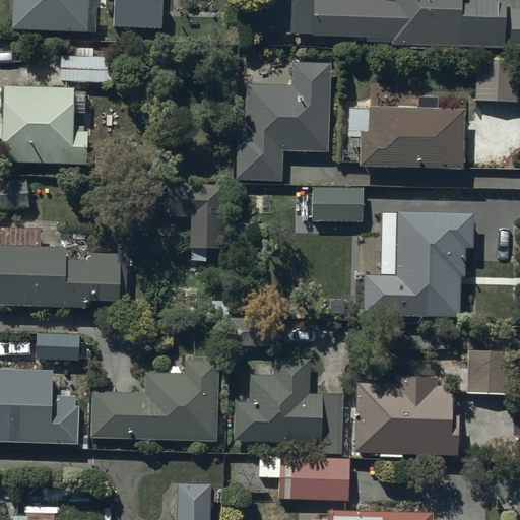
[(87,0),(10,0),(10,31),(93,34),(94,8),(87,7),(87,0)]
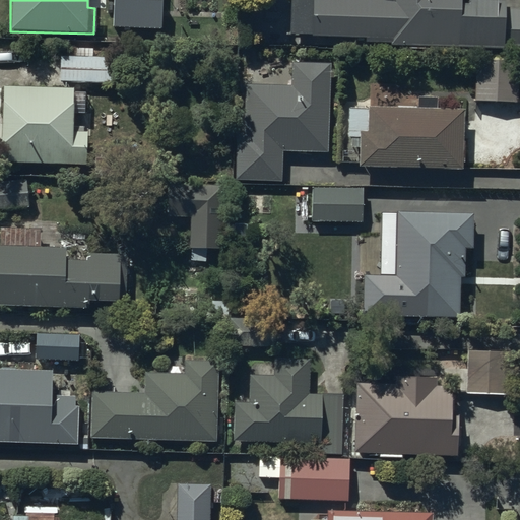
[(163,0),(114,0),(114,25),(163,27),(163,0)]
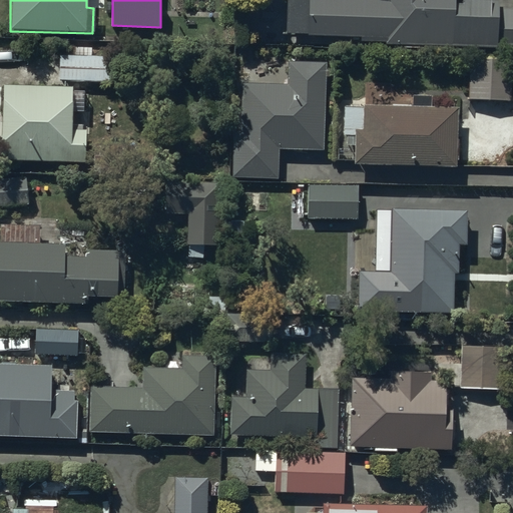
[(378,0),(378,1),(339,0),(286,0),(286,38),(360,39),(360,43),(384,44),(384,47),(494,49),(494,47),(512,47),(512,9),(498,9),(498,2),(455,1),(454,0),(378,0)]
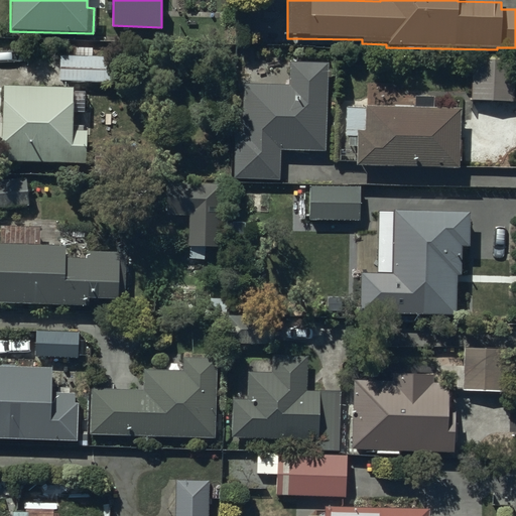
[(113,57),(57,57),(57,83),(112,83),(113,57)]
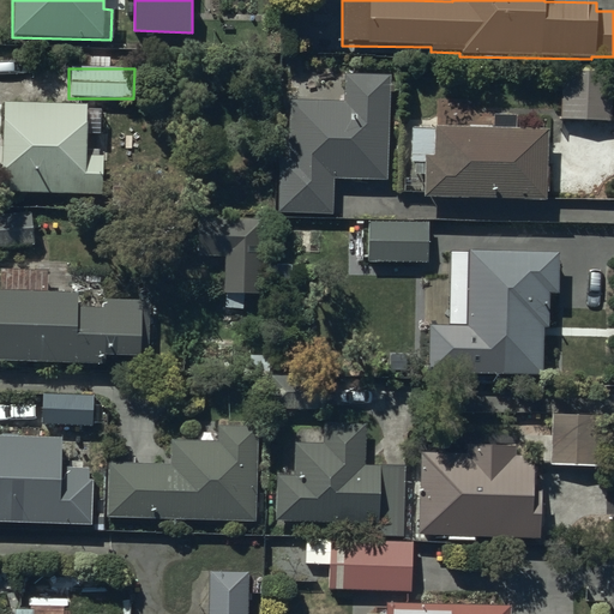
[(613,108),(613,72),(560,72),(560,121),(613,122),(613,108)]
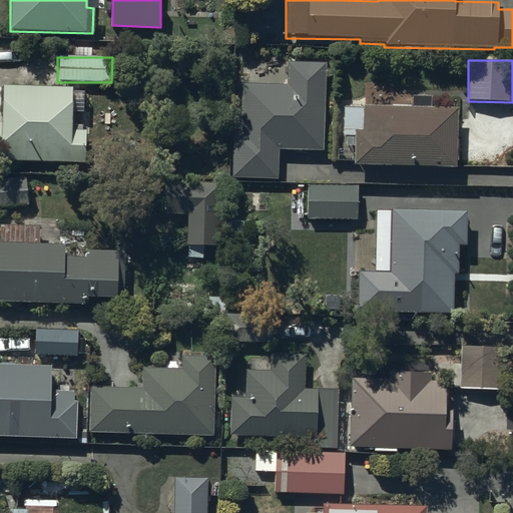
[(323,151),(325,65),(287,64),(287,85),(240,84),(239,132),(232,132),(232,178),(278,178),(279,151),(323,151)]
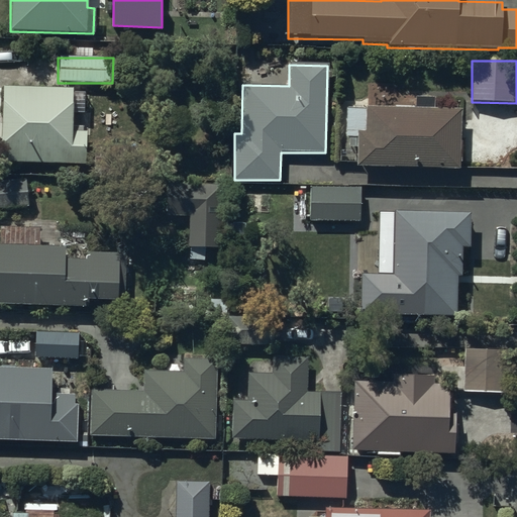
[(72,90),(2,88),(1,128),(0,127),(0,163),(85,166),(86,132),(82,132),(82,127),(70,127),(70,113),(84,114),(85,93),(72,92),(72,90)]
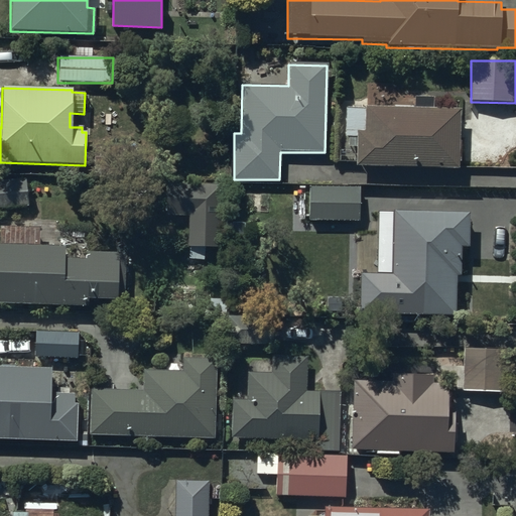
[(367,110),(348,110),(347,138),(350,138),(350,147),(358,147),(358,162),(357,166),(461,169),(461,167),(462,112),(434,111),(434,99),(416,98),(416,110),(367,108),(367,110)]
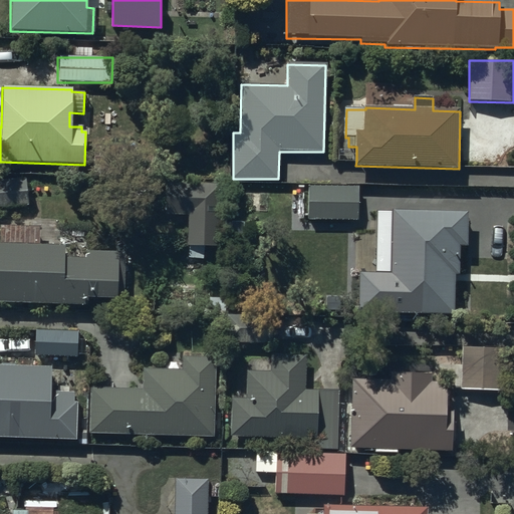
[(21,181),(0,182),(0,210),(23,209),(21,181)]
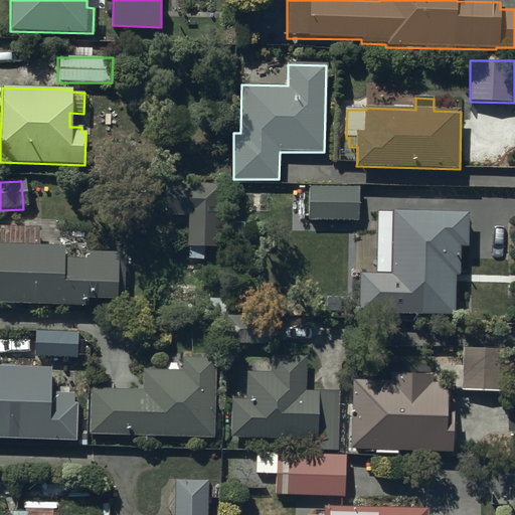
[(220,248),(222,187),(168,185),(167,217),(189,217),(189,247),(220,248)]
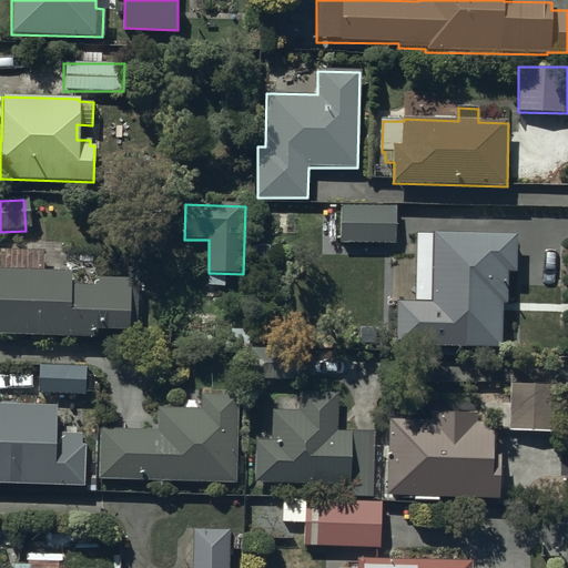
[(396,206),(340,206),(340,244),(396,244),(396,206)]
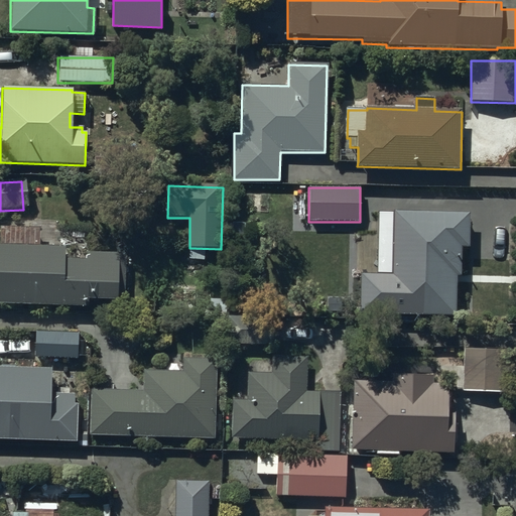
[(468,214),(393,212),(391,272),(362,271),(361,314),(453,316),(455,276),(460,276),(460,248),(467,248),(468,214)]
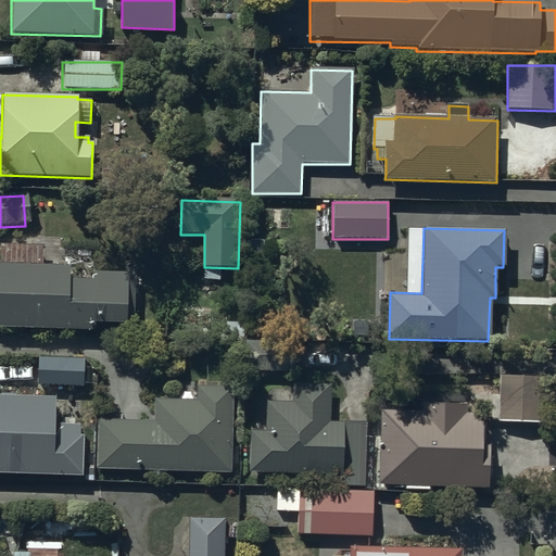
[(0,329),(93,331),(93,324),(125,324),(125,318),(134,318),(135,272),(91,270),(90,279),(67,279),(67,268),(41,267),(42,247),(0,245),(0,329)]
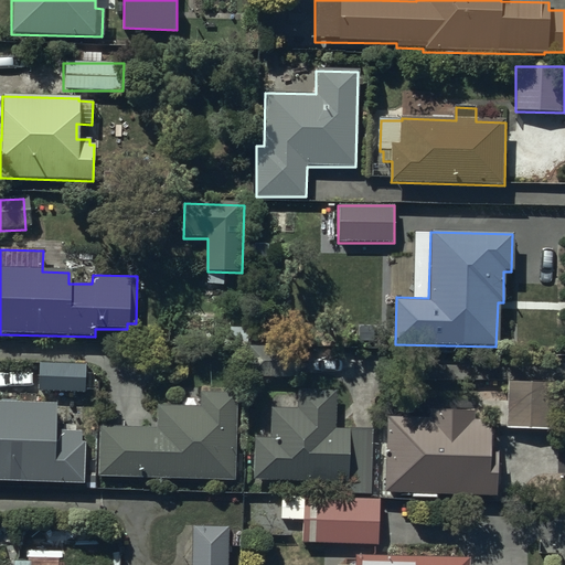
[(299,351),(251,350),(251,379),(299,380),(299,351)]
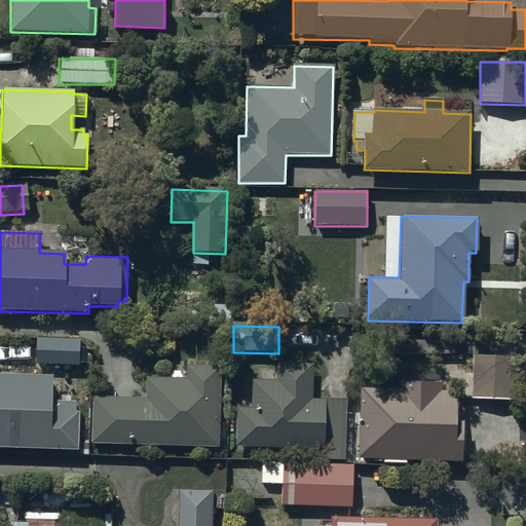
[(81,340),(38,339),(37,366),(81,366),(81,340)]
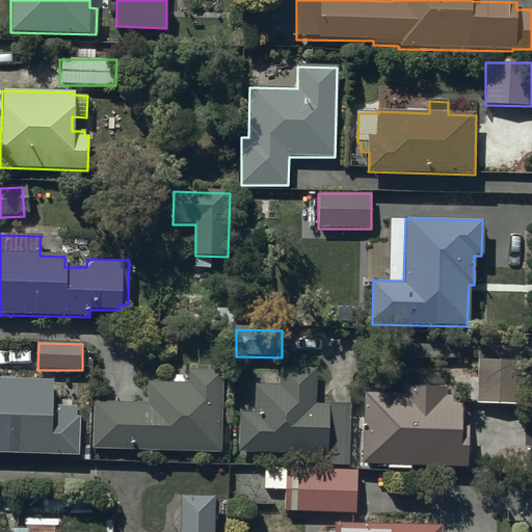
[(524,361),(477,358),(476,405),(522,406),(524,361)]
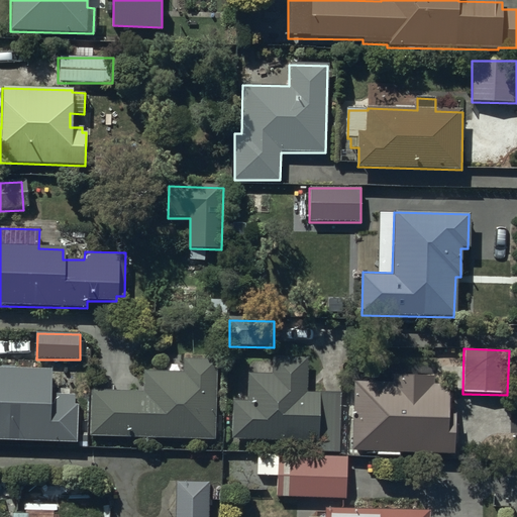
[(315,452),(340,453),(341,394),(308,393),(309,358),(273,358),(273,376),(248,375),(248,402),(233,402),(232,440),(315,441),(315,452)]
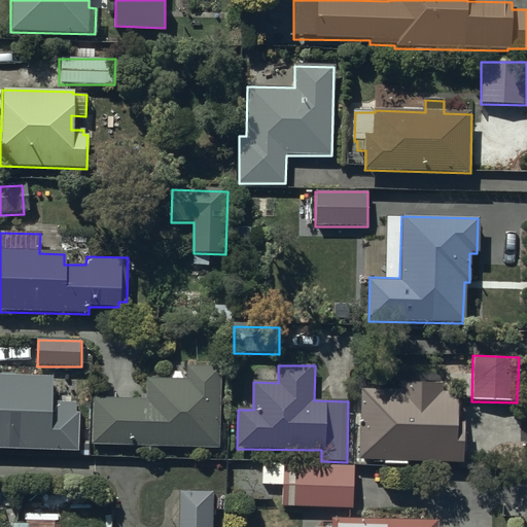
[(95,399),(93,446),(219,449),(221,367),(188,366),(188,381),(148,380),(147,401),(95,399)]
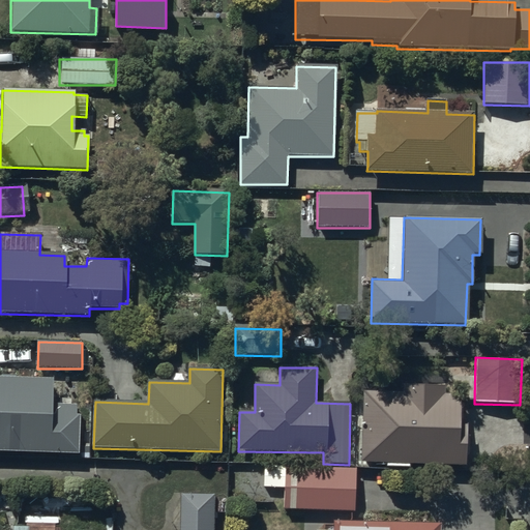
[(53,380),(0,378),(0,452),(80,455),(81,417),(79,417),(79,406),(61,406),(61,409),(56,409),(56,416),(52,415),(53,380)]
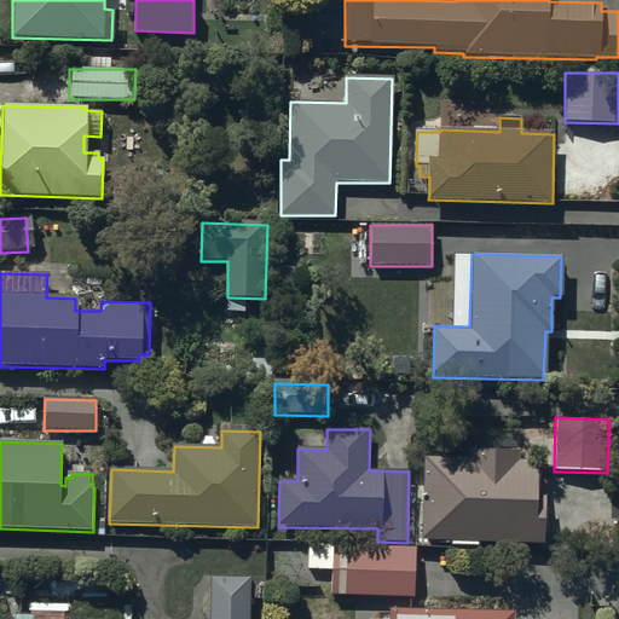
[(472,461),(426,460),(424,542),(455,543),(455,548),(480,548),(480,543),(545,545),(547,498),(539,498),(541,453),(472,452),(472,461)]
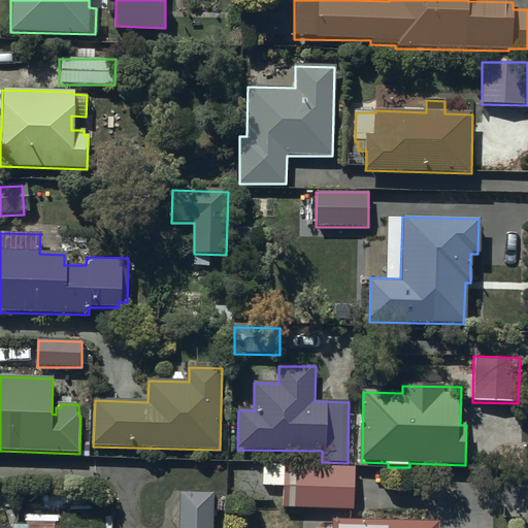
[(286,465),(264,464),(264,487),(284,487),(284,508),(355,509),(356,468),(286,467),(286,465)]
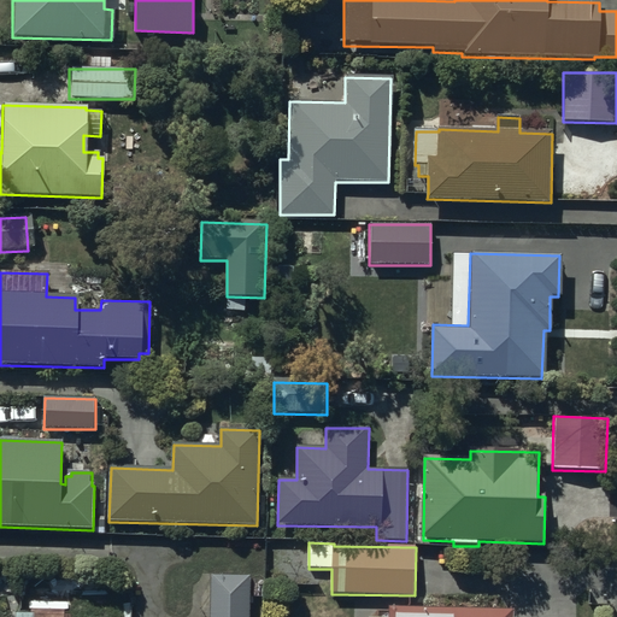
[(248,616),(250,580),(216,579),(215,616),(248,616)]
